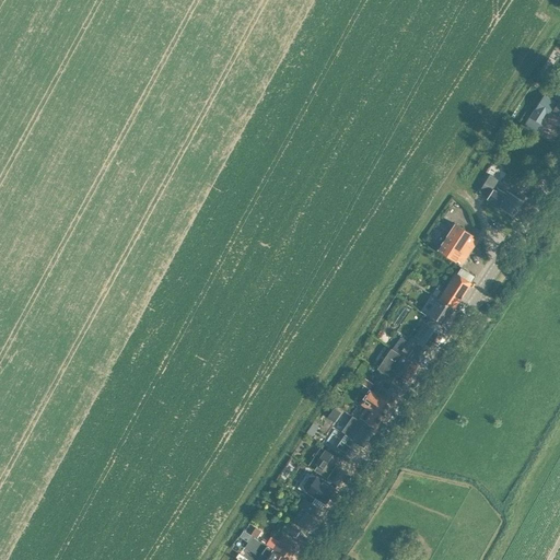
[(556,103),(545,95),(531,117),(543,125),(556,103)]
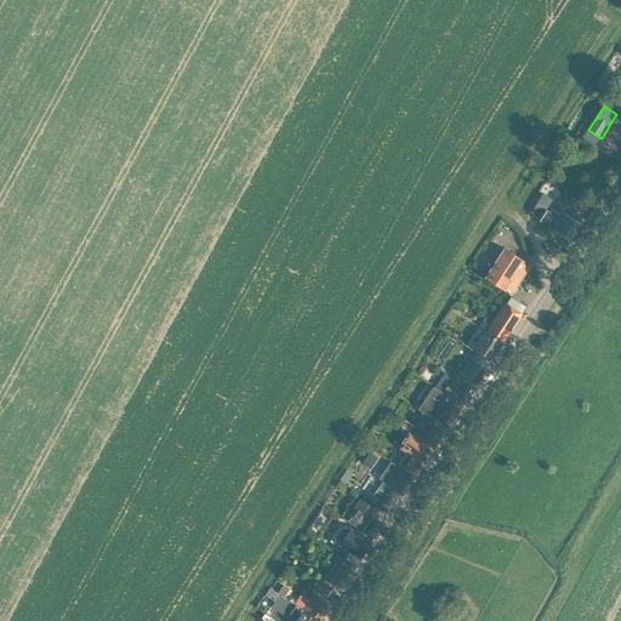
[(541,218),(553,200),(543,194),(531,214),(541,218)]
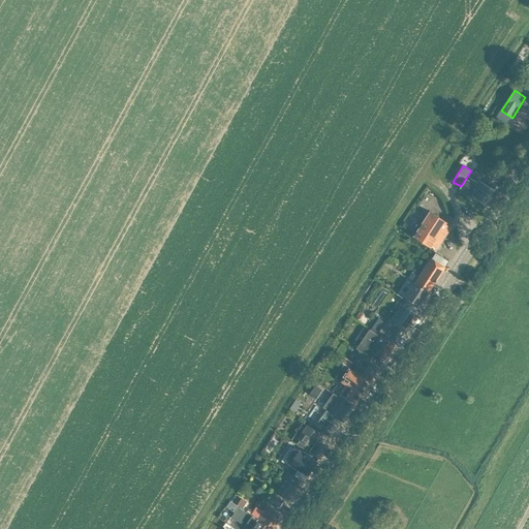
[(466,179),(461,188),(477,199),(486,205),(495,191),(493,190),(496,185),(490,181),(487,185),(480,182),(477,186),(466,179)]
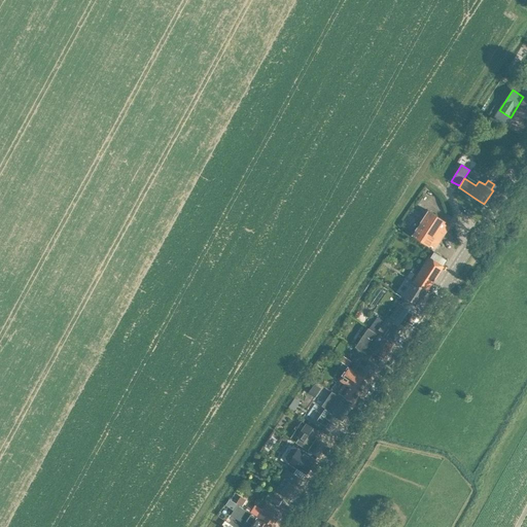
[(434,250),(449,226),(444,223),(445,221),(430,212),(414,237),(434,250)]
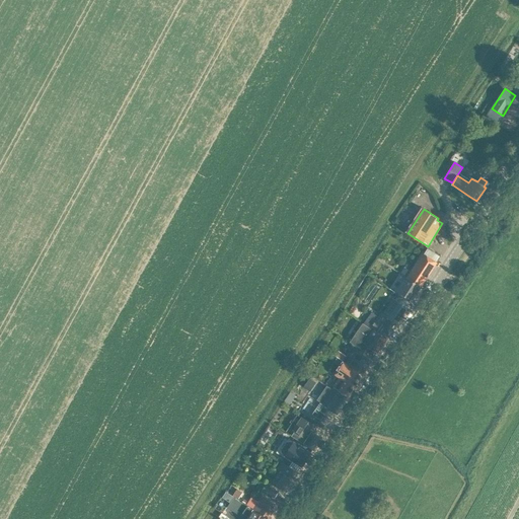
[(412,301),(437,263),(423,253),(414,269),(408,265),(402,273),(408,277),(397,292),(412,301)]
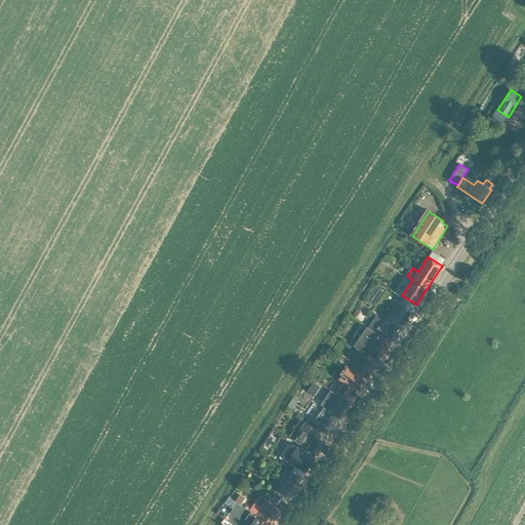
[(375,316),(367,327),(368,328),(375,332),(376,330),(384,335),(392,340),(392,341),(402,327),(412,312),(411,311),(414,306),(406,300),(403,298),(400,304),(395,299),(393,303),(396,305),(388,318),(386,317),(384,321),(375,316)]
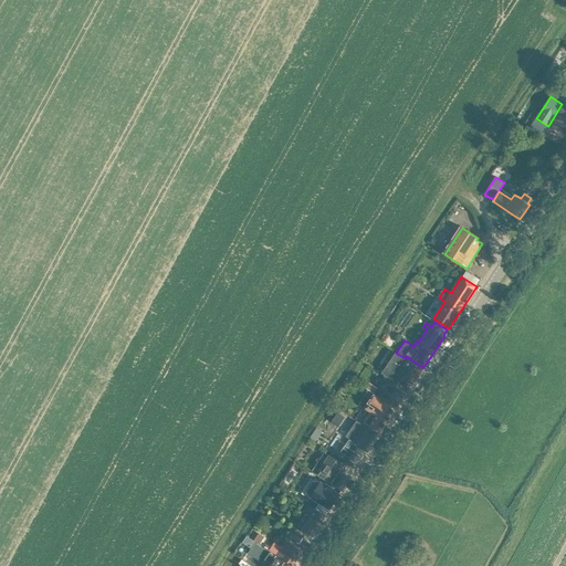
[(413,328),(407,339),(413,344),(421,334),(413,328)]
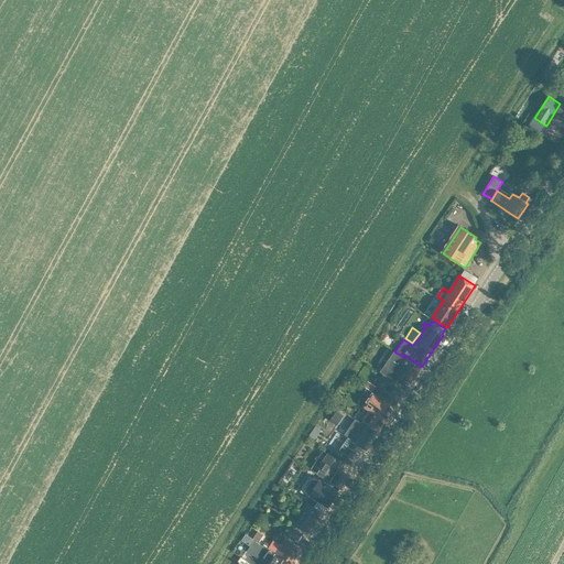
[(411,383),(420,369),(396,353),(381,372),(387,377),(396,382),(400,377),(411,383)]
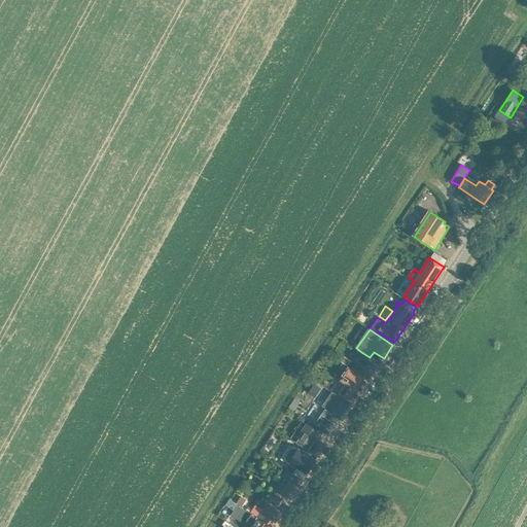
[(369,381),(378,366),(370,360),(361,355),(352,370),(369,381)]
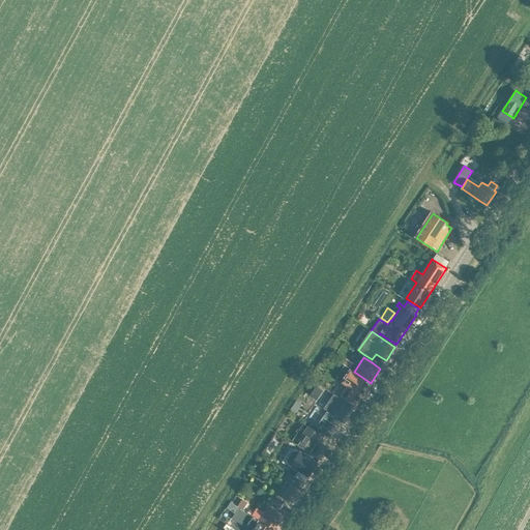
[(350,369),(353,363),(346,358),(343,363),(350,369)]
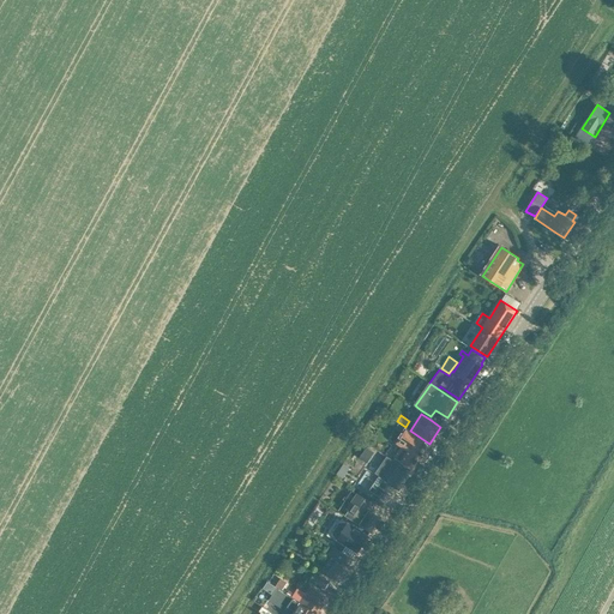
[(410,431),(408,429),(398,444),(403,447),(396,458),(411,470),(429,444),(410,431)]
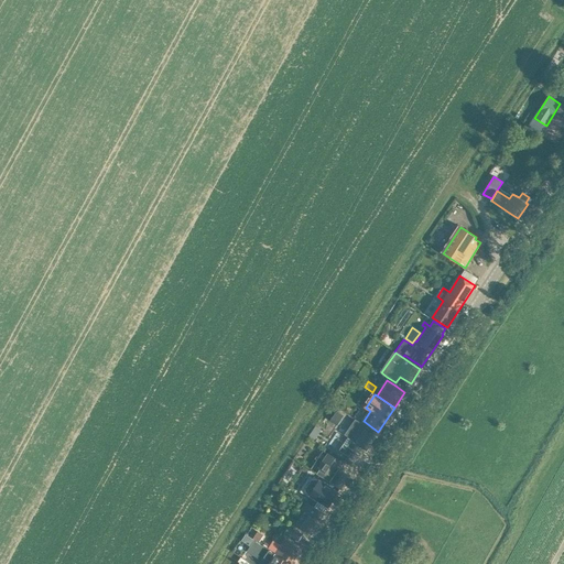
[(336,412),(331,421),(337,425),(343,416),(336,412)]
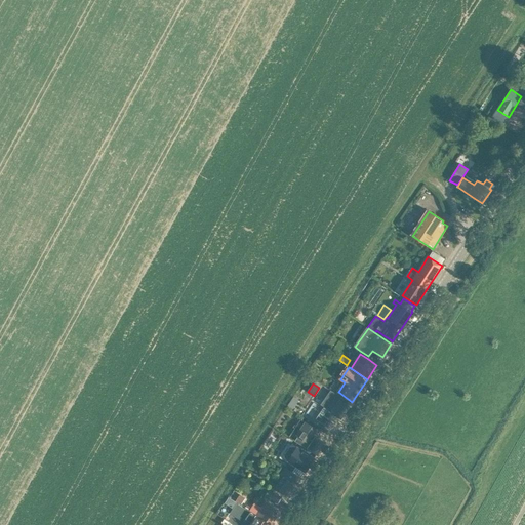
[(351,403),(341,398),(336,395),(323,415),(320,413),(316,419),(328,428),(335,415),(341,419),(349,406),(351,403)]
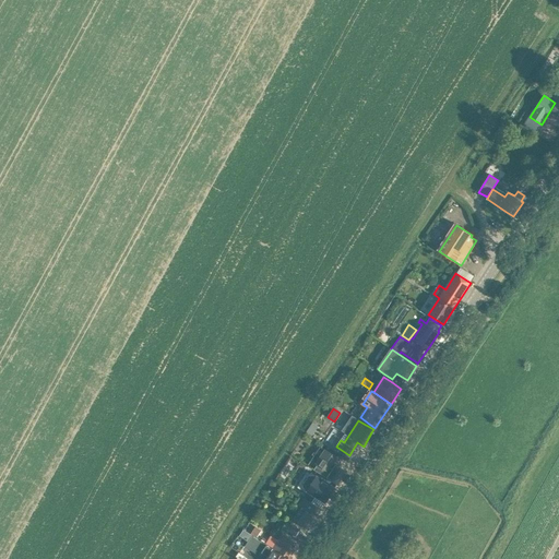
[(309,427),(306,432),(312,436),(316,431),(309,427)]
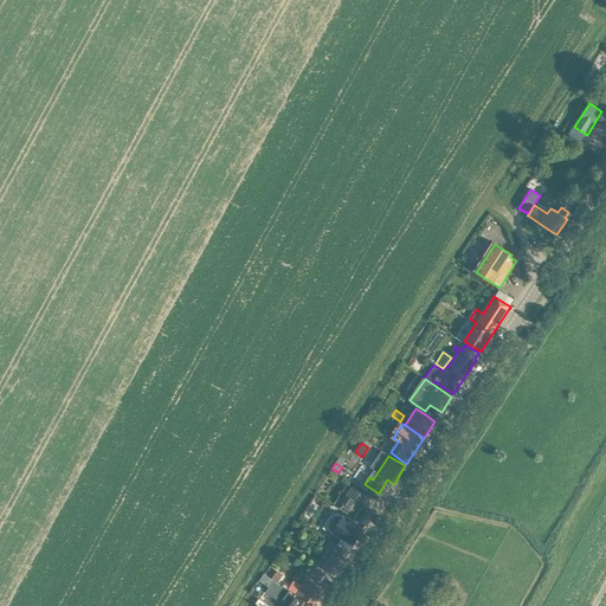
[(335,501),(333,503),(348,514),(366,526),(375,510),(365,504),(369,498),(363,494),(353,488),(347,484),(345,487),(335,501)]
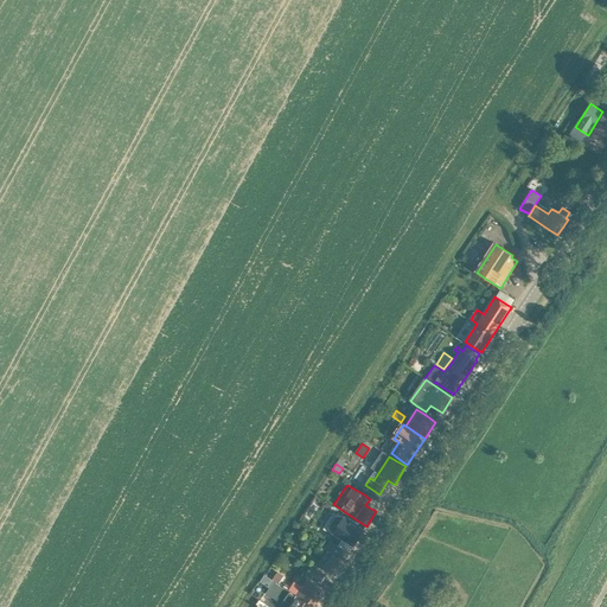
[(313,508),(320,510),(327,489),(320,486),(313,508)]
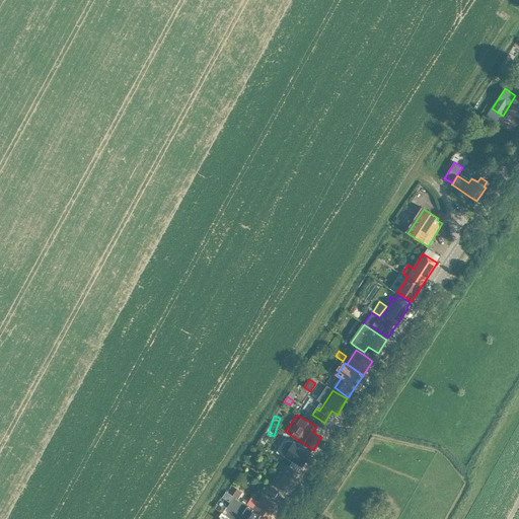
[(302,466),(305,462),(310,453),(288,439),(280,451),(302,466)]
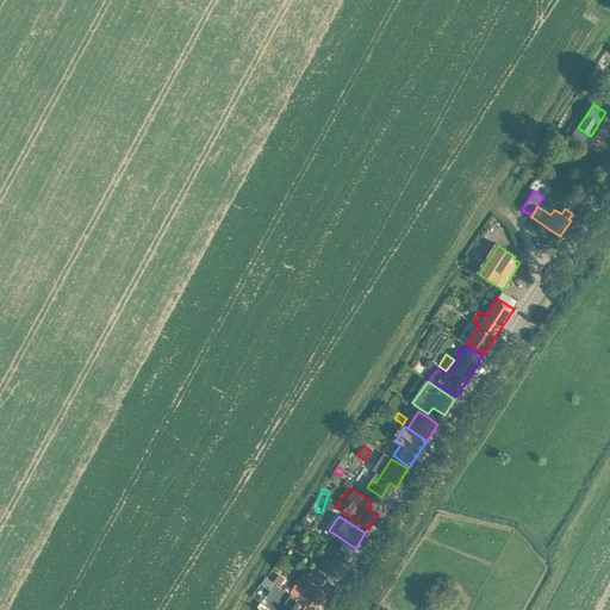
[(336,579),(350,555),(332,543),(325,553),(329,555),(321,570),(336,579)]
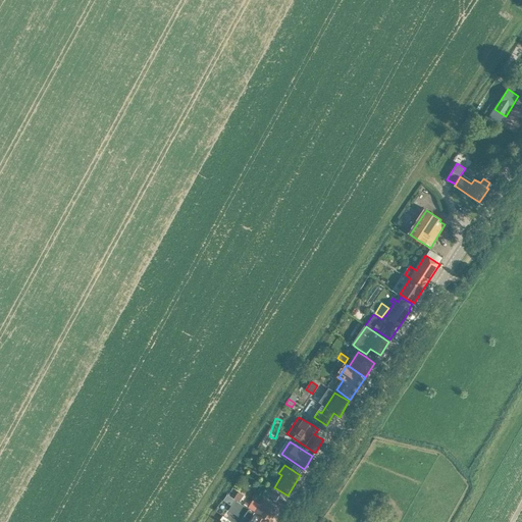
[(250,491),(252,485),(245,483),(243,489),(250,491)]
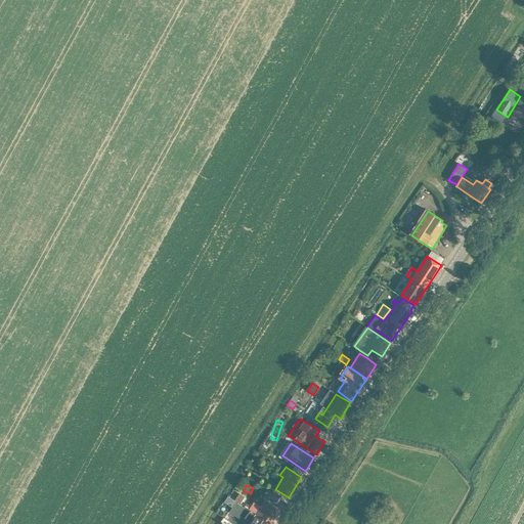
[(276,503),(279,498),(268,490),(265,494),(276,503)]
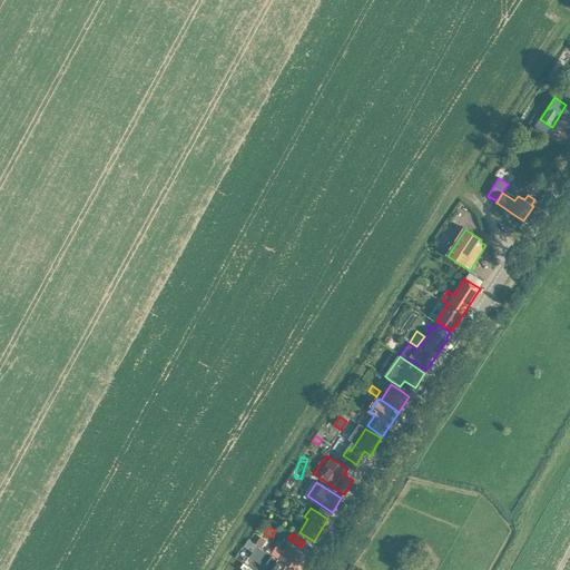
[(262,548),(266,541),(261,537),(256,544),(262,548)]
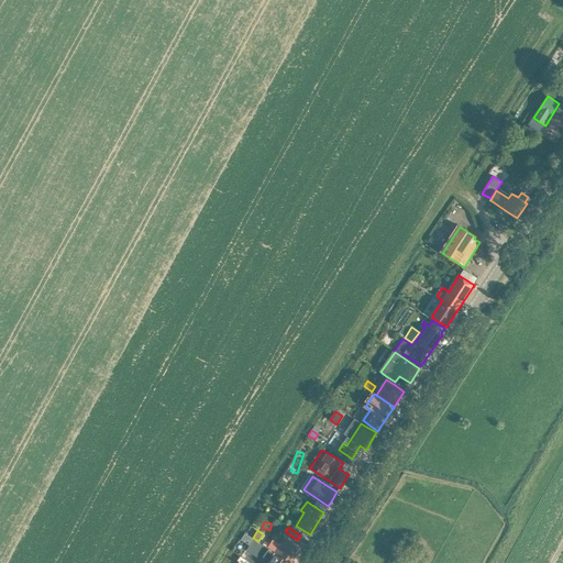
[(291,562),(300,549),(285,538),(275,552),(291,562)]
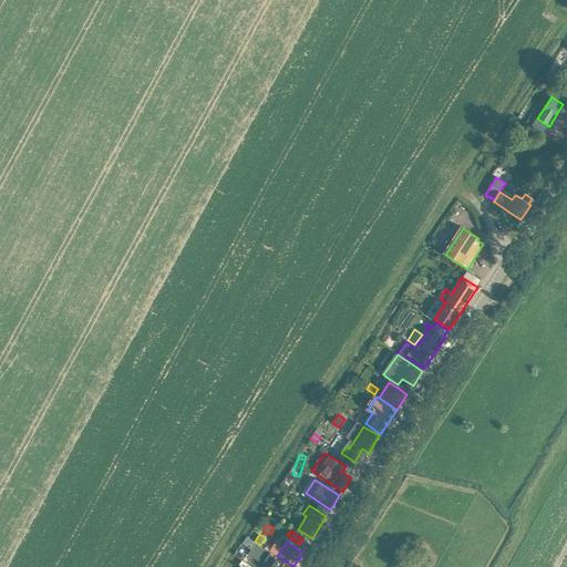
[(255,543),(248,554),(263,565),(266,560),(265,560),(270,553),(255,543)]
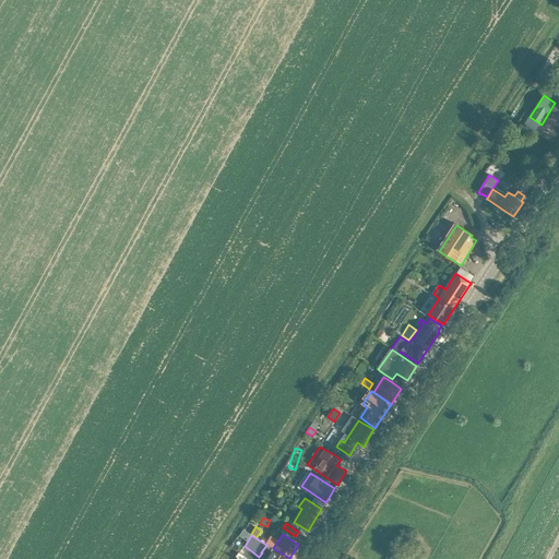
[(286,558),(266,545),(261,552),(262,552),(269,557),(266,558),(286,558)]
